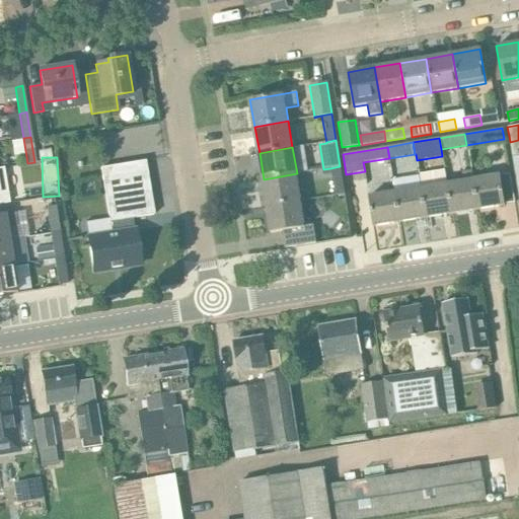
[(114,233),(87,238),(93,272),(141,264),(135,230),(134,230),(132,218),(155,215),(146,161),(101,168),(110,222),(112,222),(114,233)]
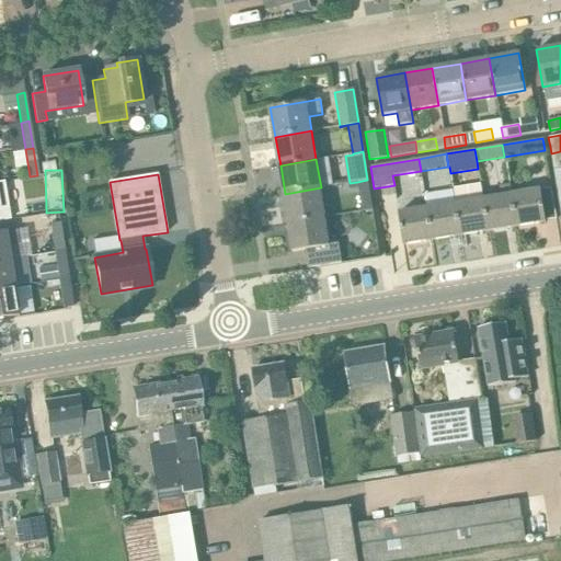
[(362,210),(373,208),(367,180),(357,182),(362,210)]
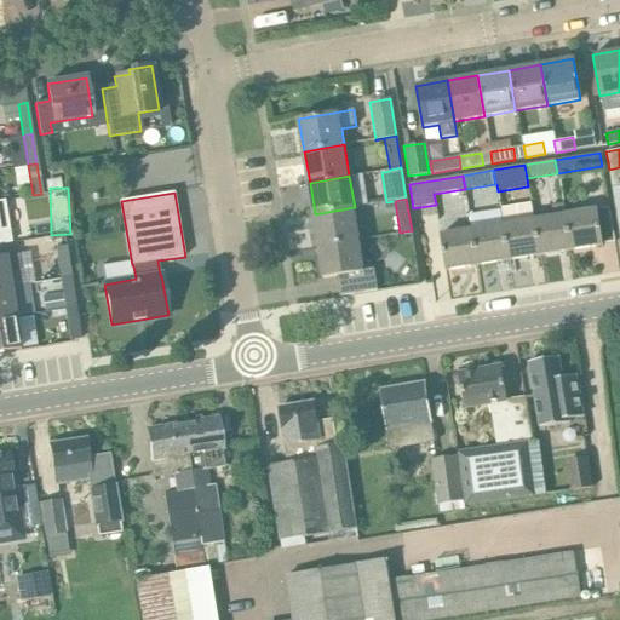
[(569,250),(562,205),(551,206),(552,216),(533,219),(539,254),(569,250)]
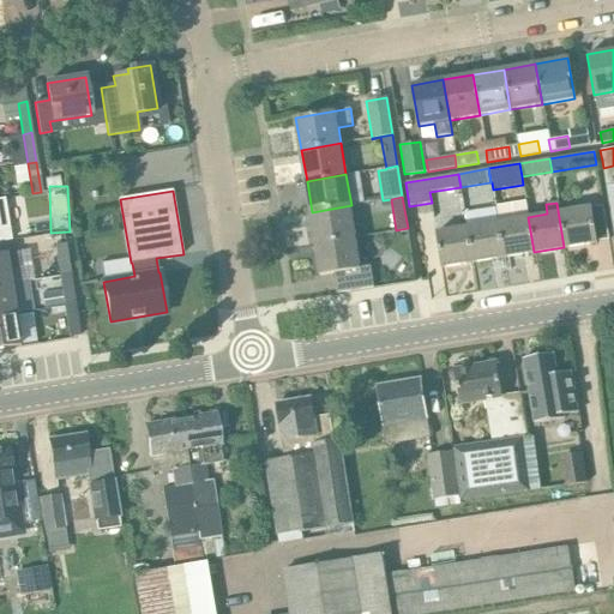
[(557,203),(564,247),(595,242),(589,206),(559,211),(558,203),(557,203)]
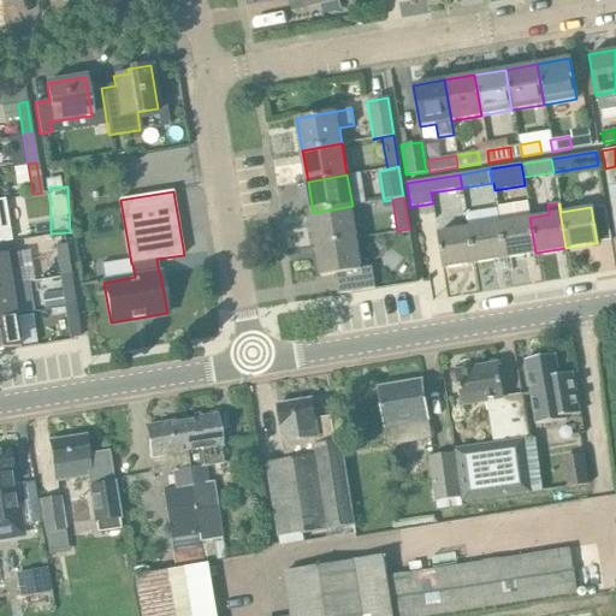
[(318,244),(357,237),(353,206),(313,213),(318,244)]
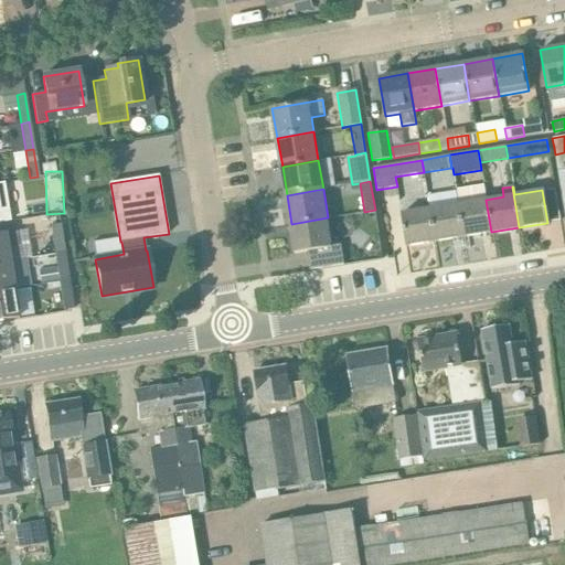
[(491,232),(486,200),(457,204),(462,237),(491,232)]
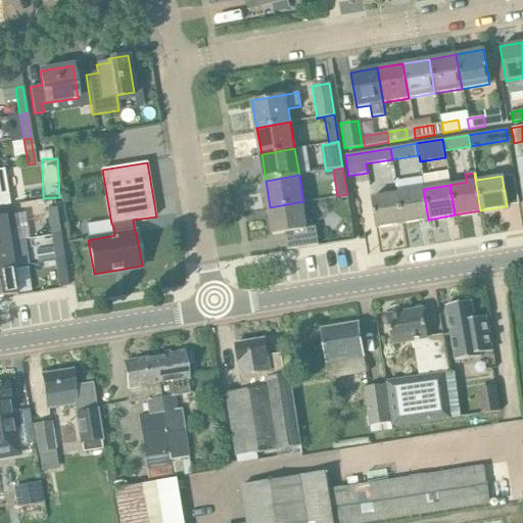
[(423,189),(397,193),(402,224),(428,220),(423,189)]
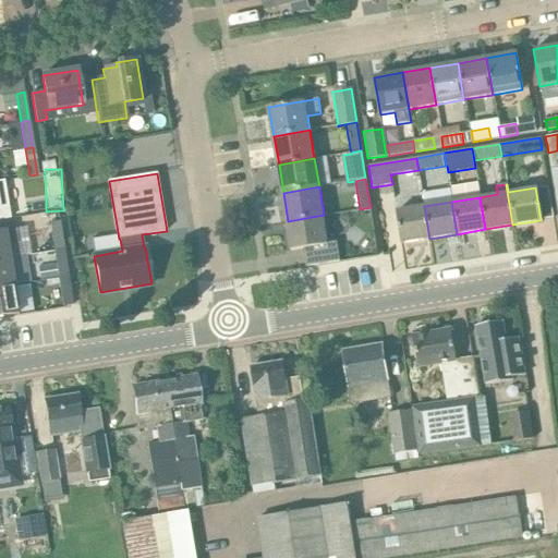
[(401,243),(429,239),(424,206),(396,210),(401,243)]
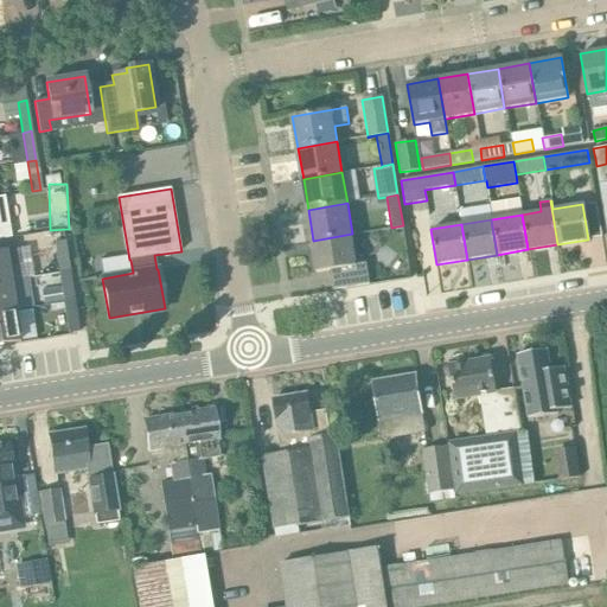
[(313,241),(319,272),(330,269),(333,291),(370,285),(366,263),(358,264),(352,234),(313,241)]
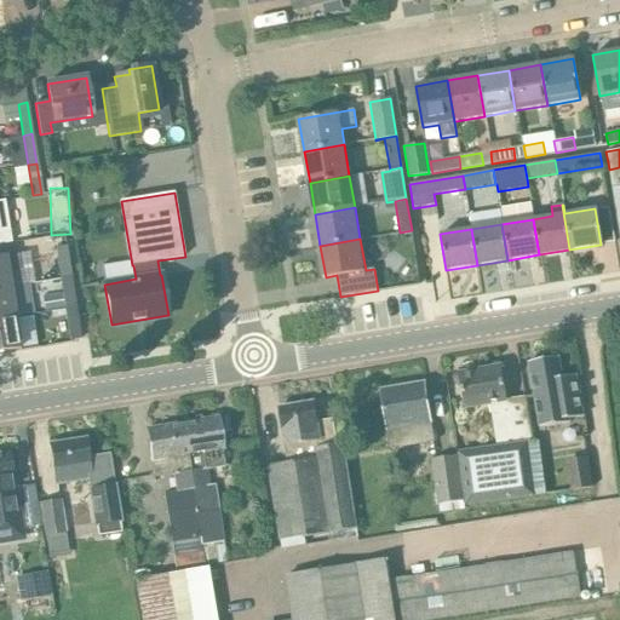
[(59,280),(70,277),(65,246),(55,248),(59,280)]
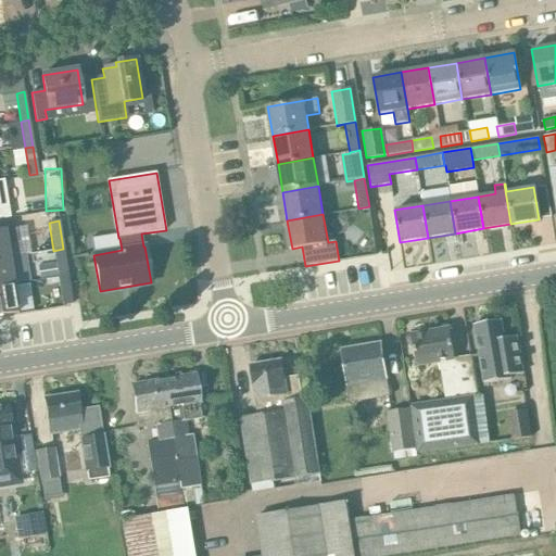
[(0,258),(10,258),(8,244),(21,242),(19,228),(0,230),(0,258)]
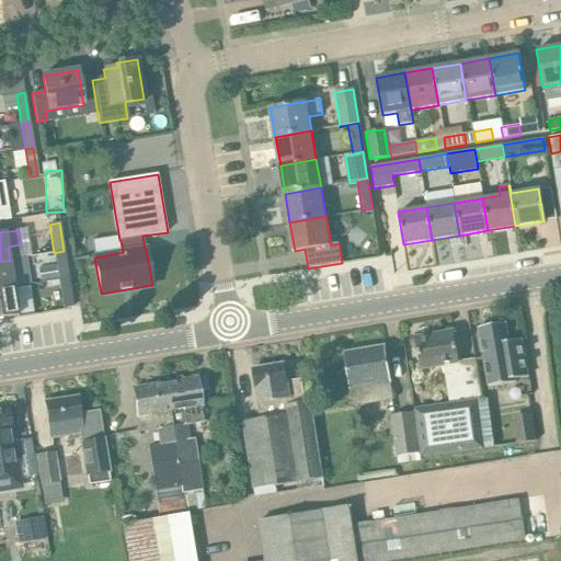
[(64,251),(54,253),(58,279),(68,278),(64,251)]
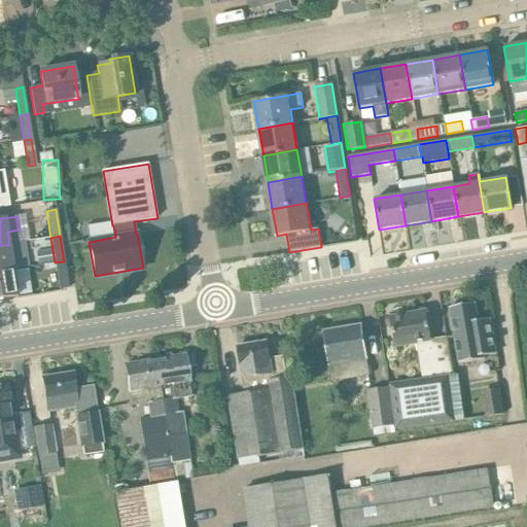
[(9,245),(0,245),(0,272),(22,269),(20,253),(10,255),(9,245)]
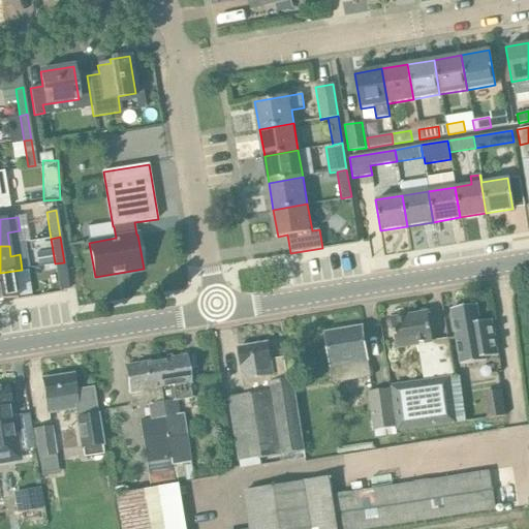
[(64,262),(55,263),(59,287),(68,285),(64,262)]
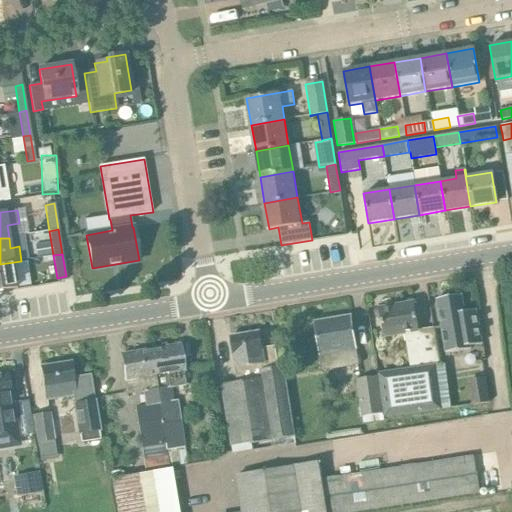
[(23,260),(21,261),(0,264),(0,290),(20,287),(19,277),(23,276),(22,266),(24,266),(23,260)]
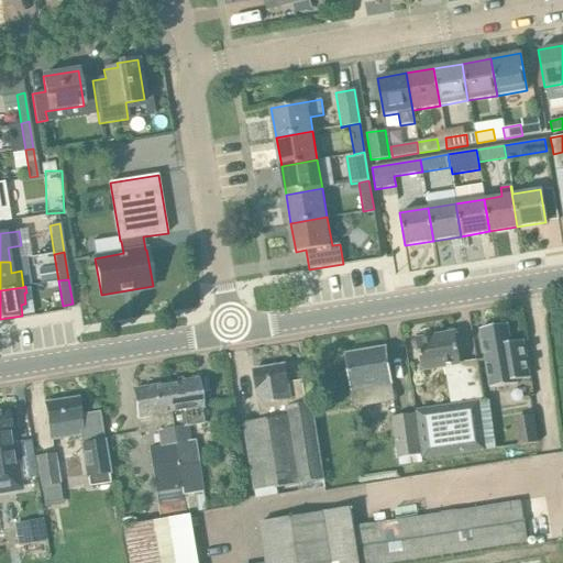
[(516,384),(515,379),(529,377),(523,341),(509,343),(506,326),(481,330),(490,387),(516,384)]
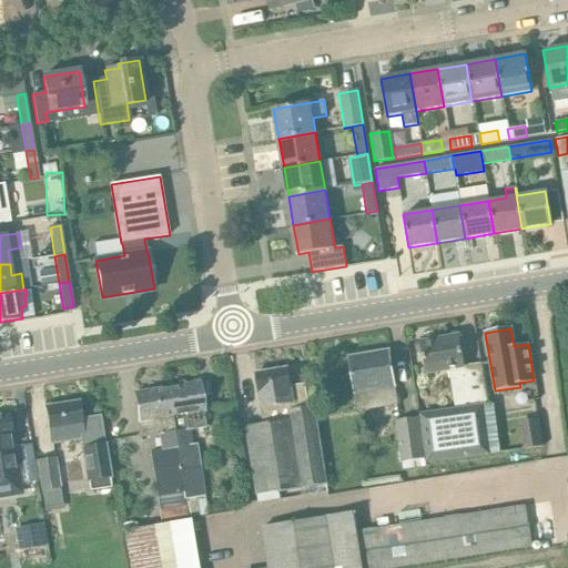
[(455,408),(488,404),(482,364),(464,366),(458,336),(419,343),(425,373),(448,369),(455,408)]
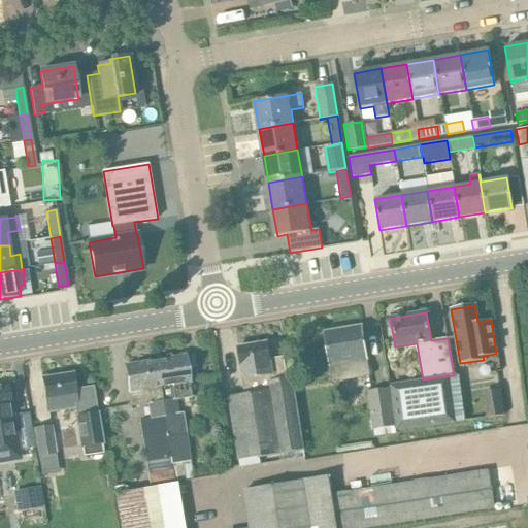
[(324,332),(329,366),(332,382),(369,375),(366,360),(361,326),(324,332)]
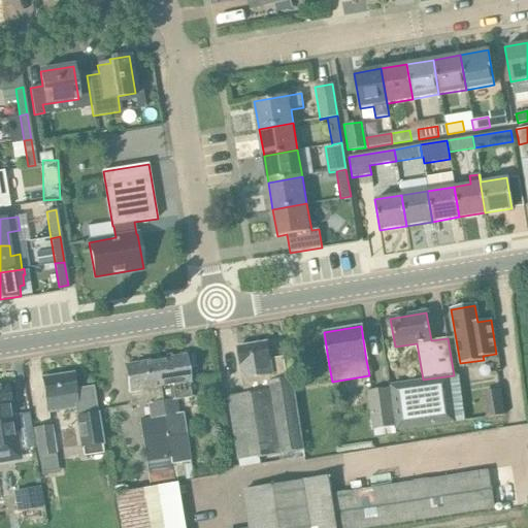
[(269,360),(267,342),(237,347),(244,394),(229,397),(238,461),(239,460),(240,467),(261,463),(260,457),(302,450),(291,377),(286,378),(282,358),(269,360)]
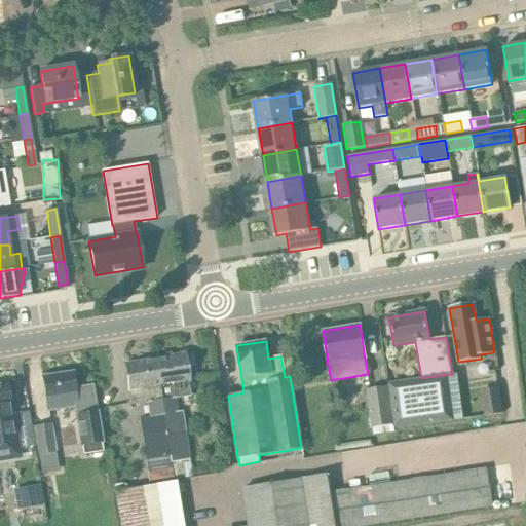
[(166,436),(175,480),(192,477),(189,459),(180,460),(176,434),(185,433),(182,411),(177,412),(175,398),(190,396),(188,382),(189,382),(184,354),(152,360),(166,436)]
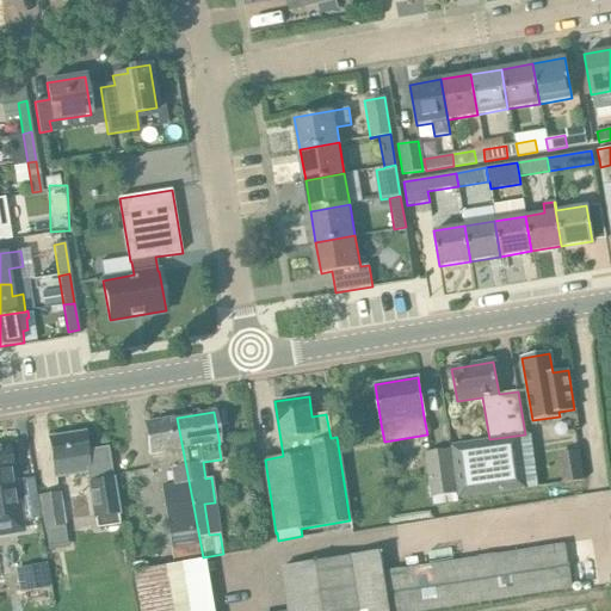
[(193,506),(177,418),(144,423),(149,455),(152,470),(170,467),(172,485),(160,487),(171,562),(203,557),(193,506)]
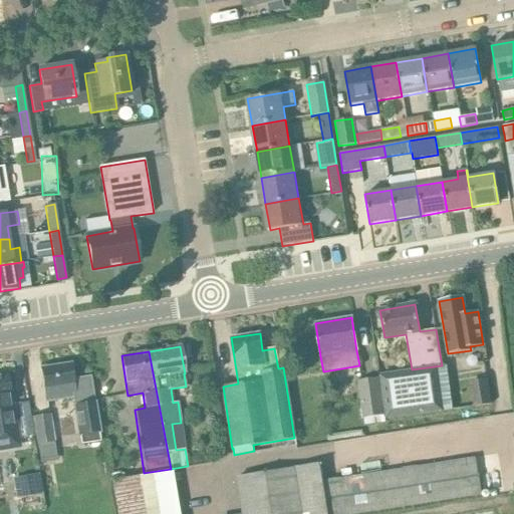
[(99,442),(93,403),(89,377),(72,379),(70,363),(41,368),(46,401),(72,396),(74,406),(80,444),(99,442)]
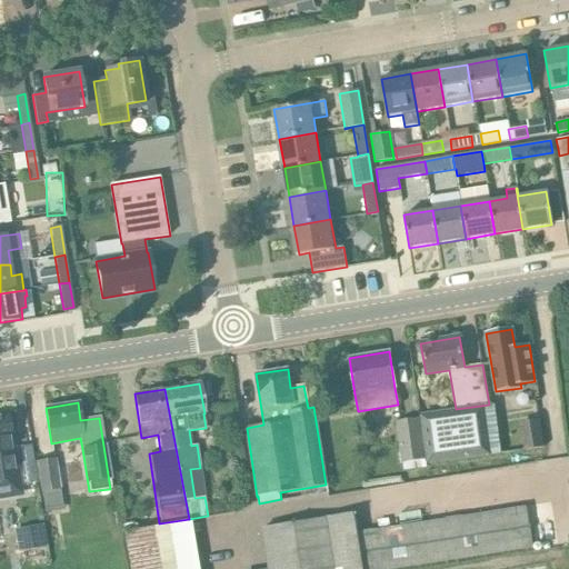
[(489,405),(456,409),(421,415),(430,466),(502,453),(493,403),(489,405)]
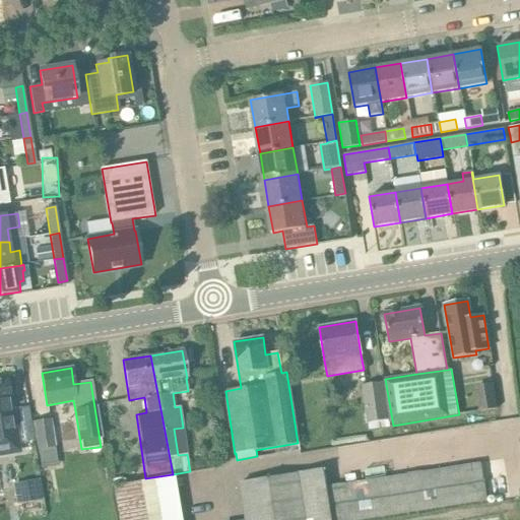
[(0,456),(19,454),(17,444),(35,441),(28,406),(11,409),(9,396),(12,395),(14,392),(13,384),(10,382),(7,383),(6,379),(0,379),(0,456)]
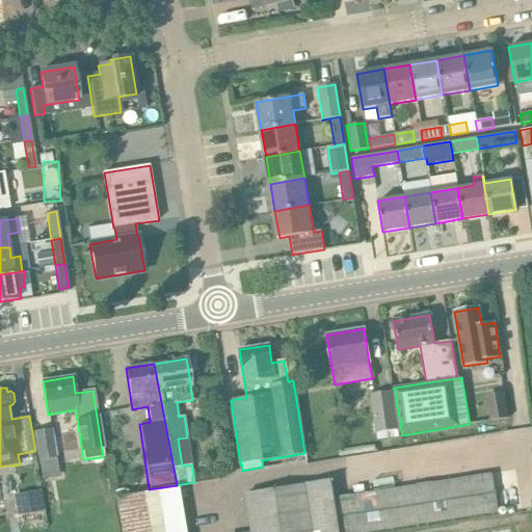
[(393,391),(369,395),(375,433),(399,430),(393,391)]
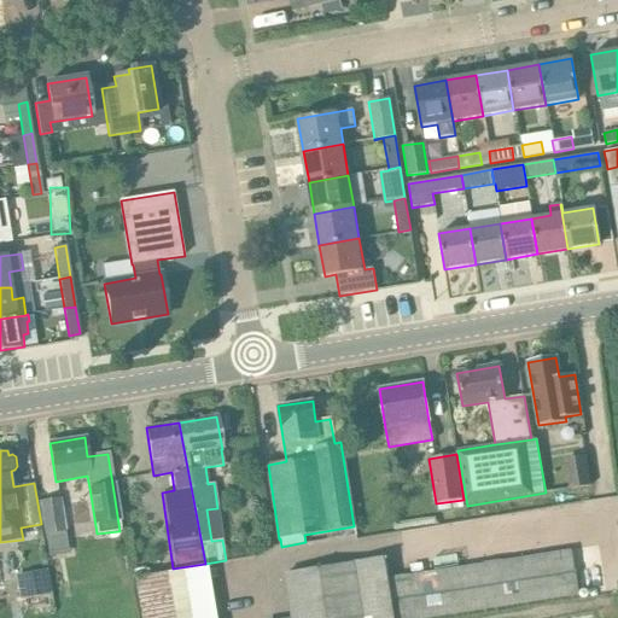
[(586,456),(564,460),(569,490),(590,487),(586,456)]
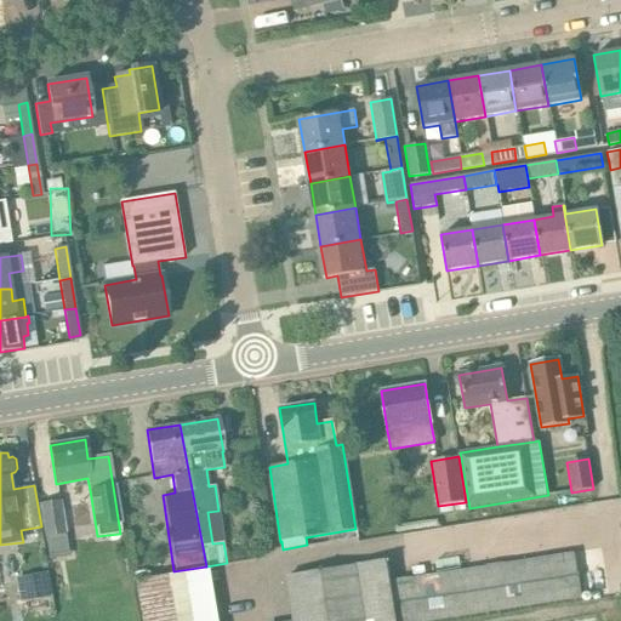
[(60,501),(39,505),(45,537),(66,534),(60,501)]
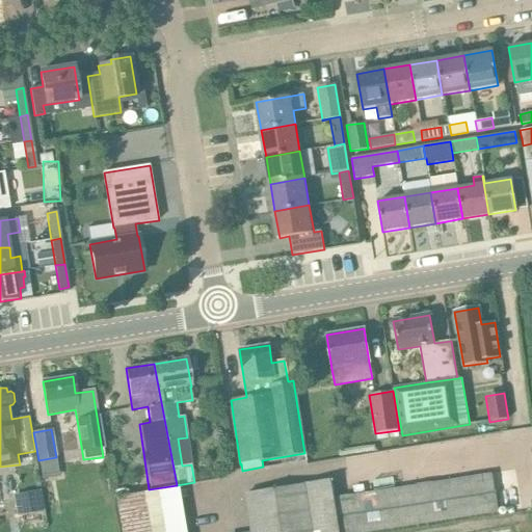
[(491,473),(334,497),(330,480),(304,483),(243,494),(249,531),(366,531),(499,511),(491,473)]
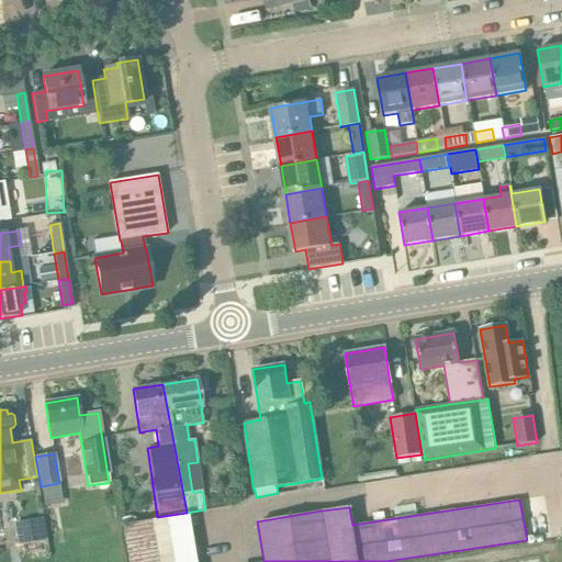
[(198,561),(191,514),(123,523),(127,561),(198,561)]
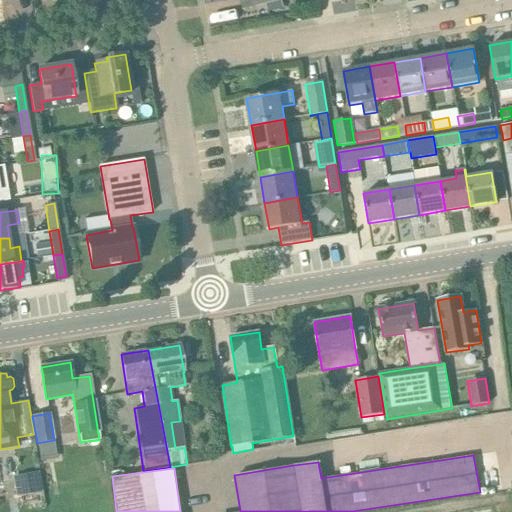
[(18,495),(43,490),(39,472),(15,476),(18,495)]
